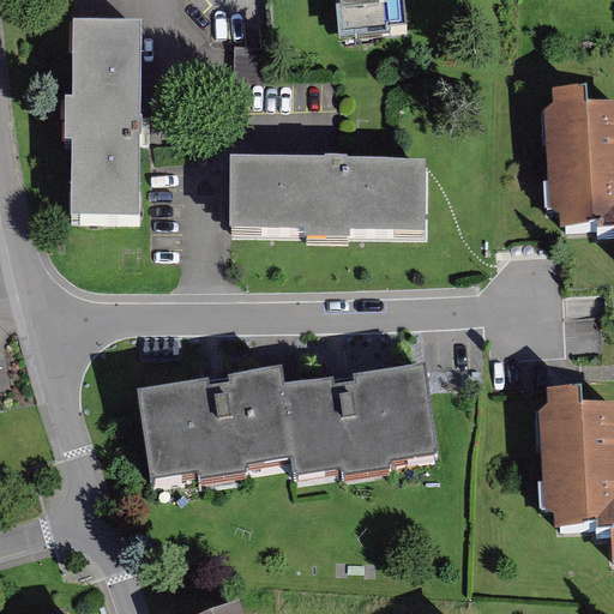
[(331,0),(336,47),(425,41),(421,0),(331,0)]
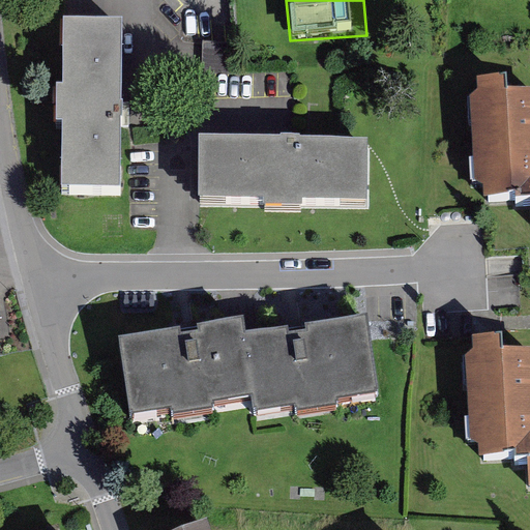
[(122,33),(63,32),(61,196),(121,196),(122,33)]
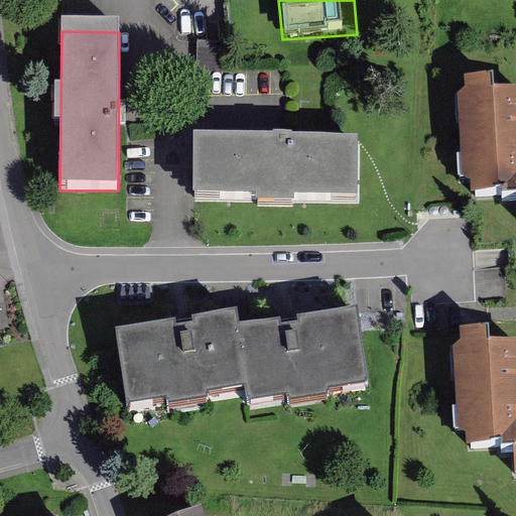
[(515,85),(464,87),(467,205),(515,203),(515,85)]
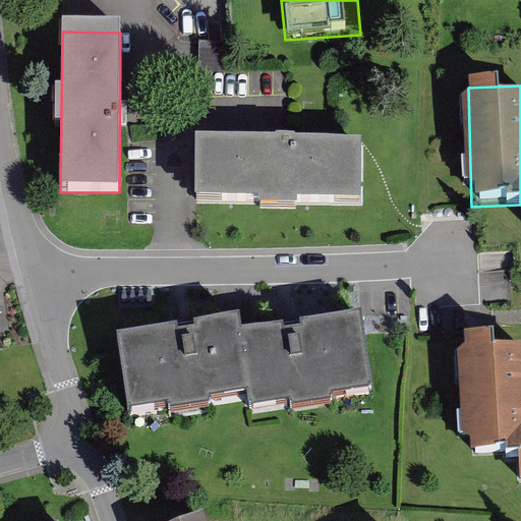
[(382,153),(203,147),(200,205),(380,211),(382,153)]
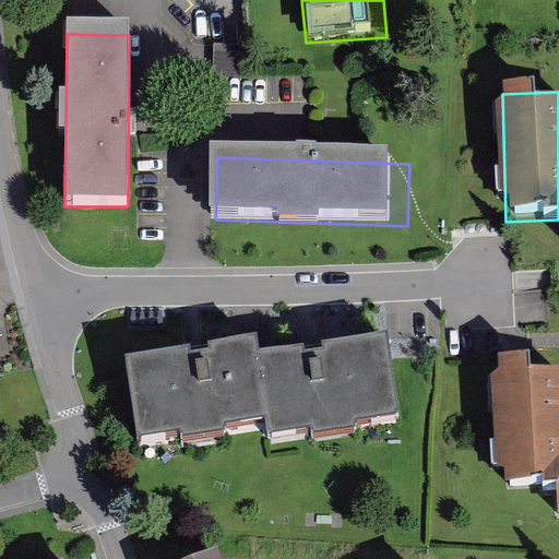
[(409,345),(274,366),(284,431),(287,449),(423,428),(409,345)]
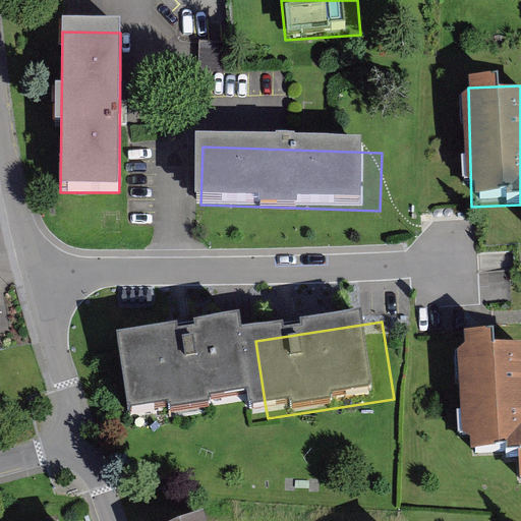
[(253,328),(120,347),(130,420),(265,402),(255,341),(253,328)]
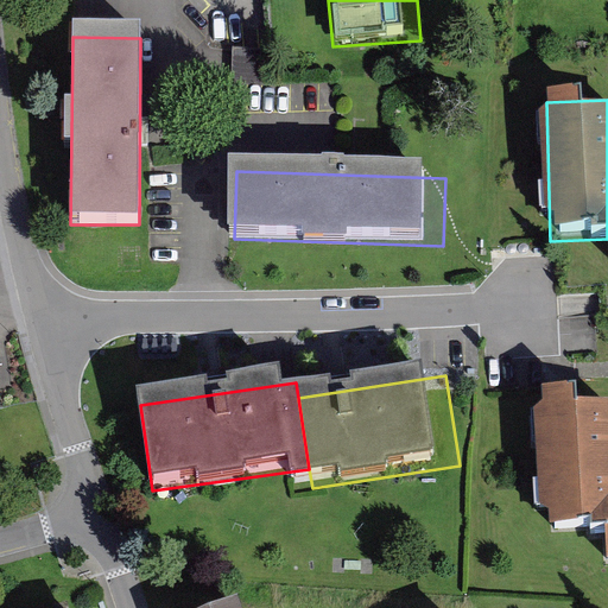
[(607,411),(562,413),(565,534),(607,531),(607,411)]
